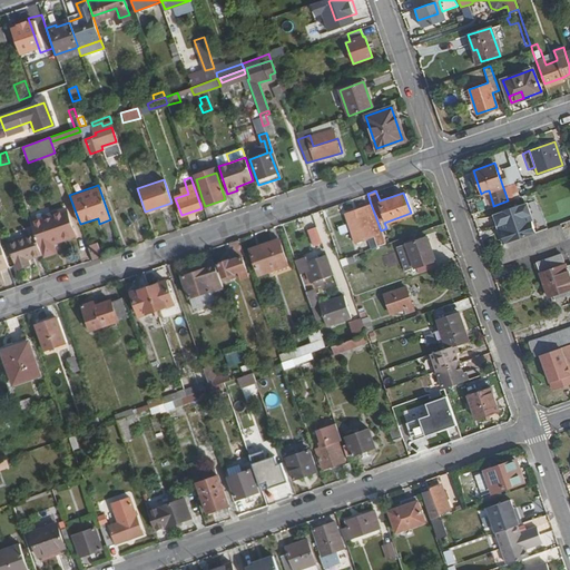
[(501,235),(503,243),(534,233),(529,215),(530,214),(527,204),(526,204),(524,203),(495,213),(497,214),(493,215),(498,226),(500,225),(502,232),(501,235)]
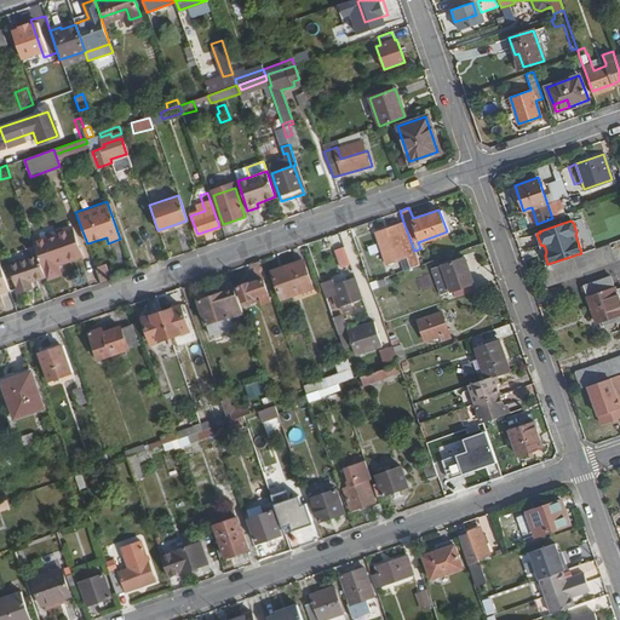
[(374,233),(385,264),(399,259),(403,270),(419,264),(414,251),(403,222),(374,233)]
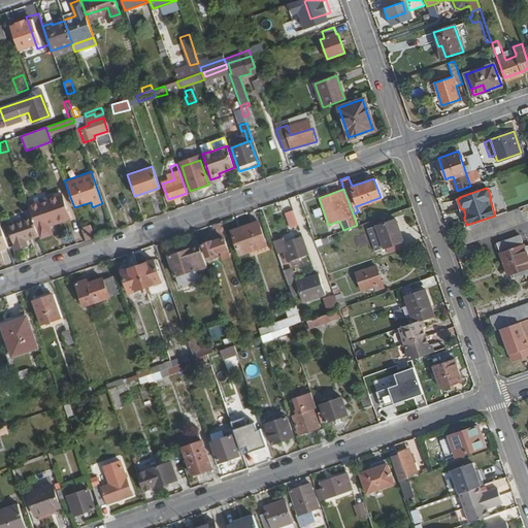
[(32,218),(38,236),(40,238),(51,234),(47,226),(70,219),(61,191),(27,203),(31,216),(32,218)]
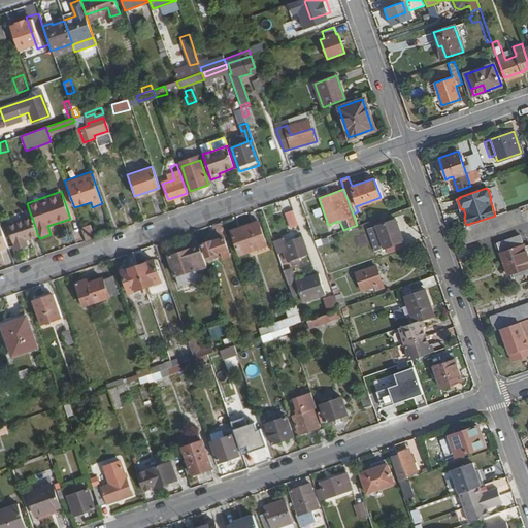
[(284,212),(289,226),(297,224),(292,209),(284,212)]
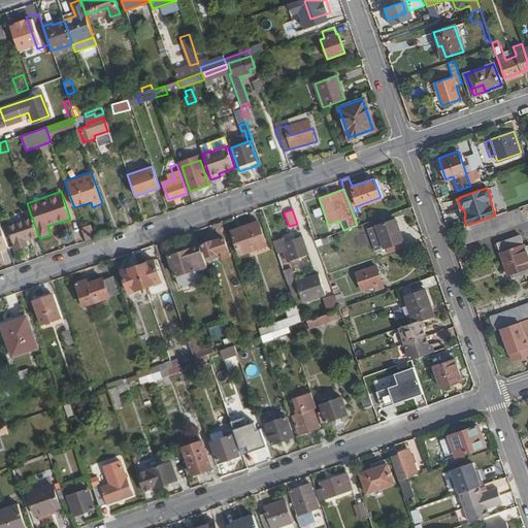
[(458,228),(463,244),(495,233),(494,231),(509,226),(504,212),(495,216),(466,225),(458,228)]
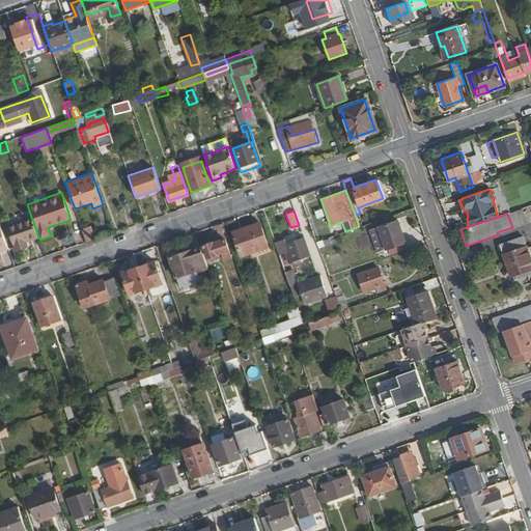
[(6,226),(15,250),(27,246),(25,242),(38,238),(32,219),(31,217),(6,226)]
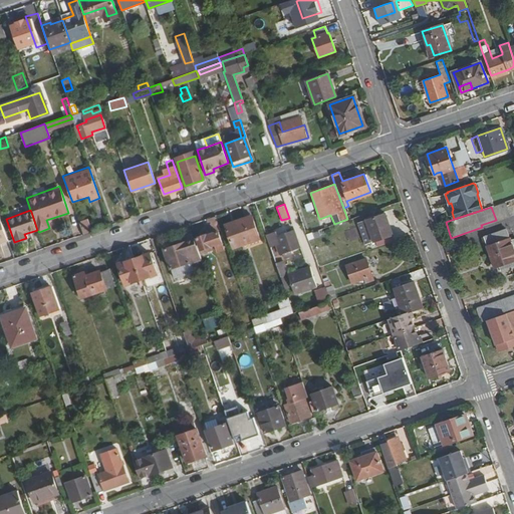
[(365,219),(372,241),(392,234),(383,212),(365,219)]
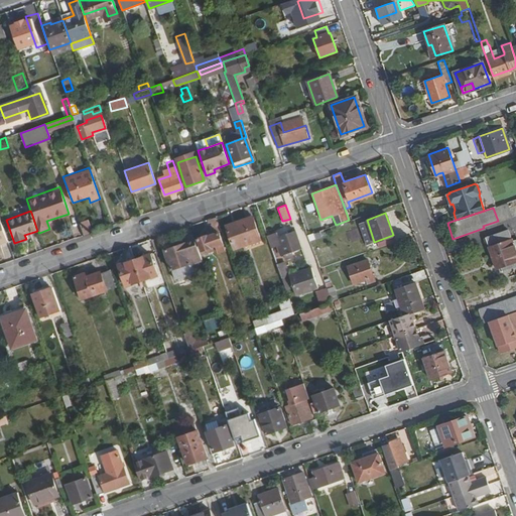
[(198,239),(202,250),(214,245),(216,249),(223,247),(218,232),(221,231),(216,216),(207,219),(213,234),(198,239)]
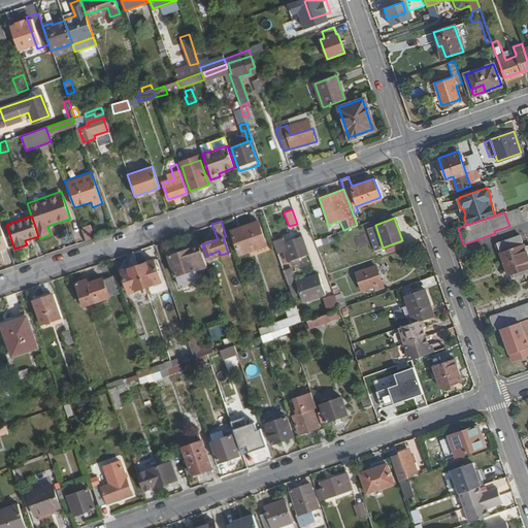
[(231,233),(238,254),(267,244),(259,222),(239,229),(240,230),(231,233)]
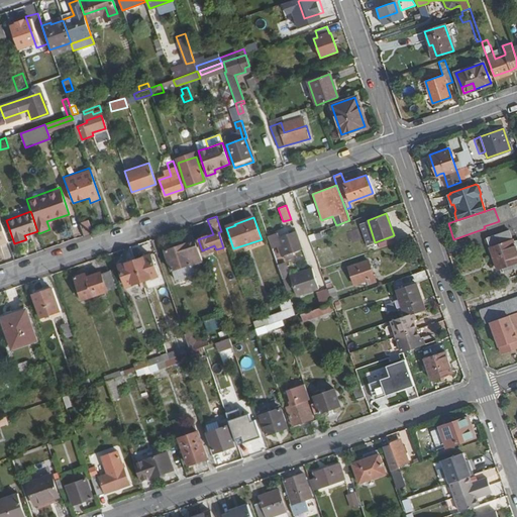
[(80,224),(81,227),(84,236),(92,233),(88,221),(80,224)]
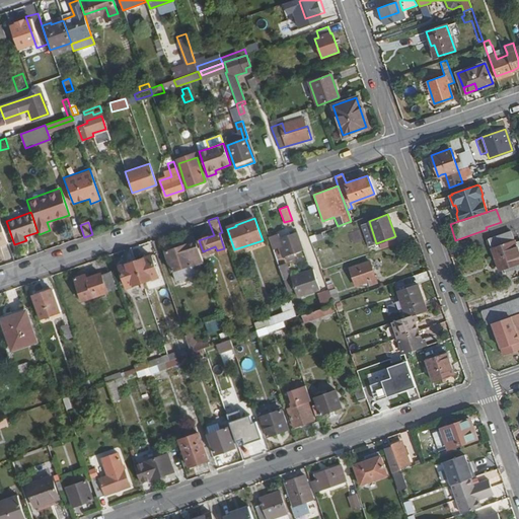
[(267,235),(272,248),(278,245),(281,255),(284,254),(292,252),(302,248),(296,231),(278,237),(276,232),(267,235)]
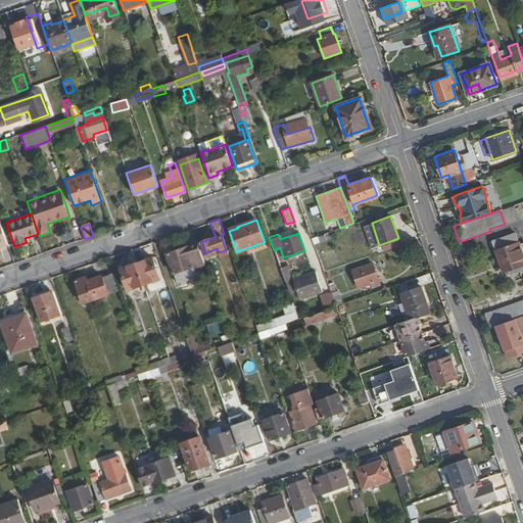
[(515,233),(493,240),(496,249),(519,242),(515,233)]
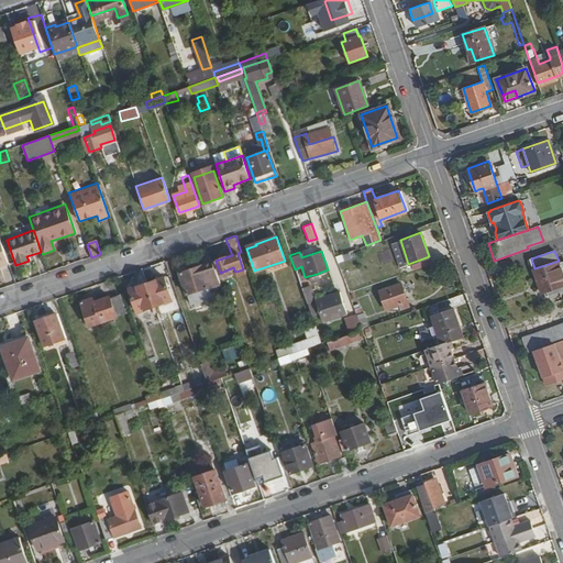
[(375,260),(377,266),(390,262),(388,255),(375,260)]
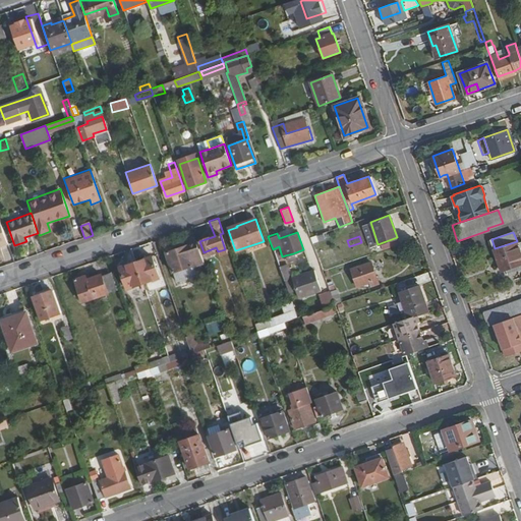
[(165,252),(172,272),(201,262),(194,241),(165,252)]
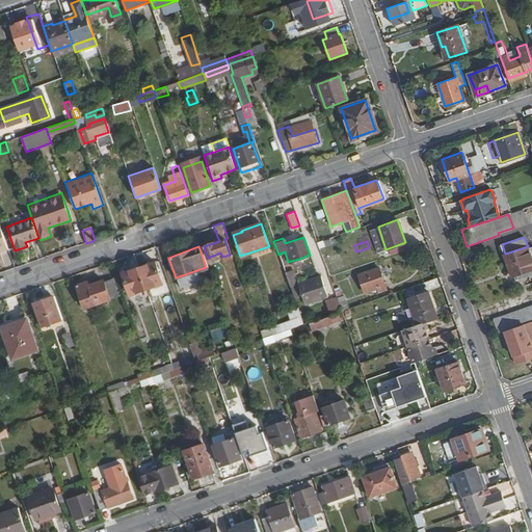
[(505,254),(512,276),(515,275),(517,281),(531,274),(531,259),(528,246),(505,254)]
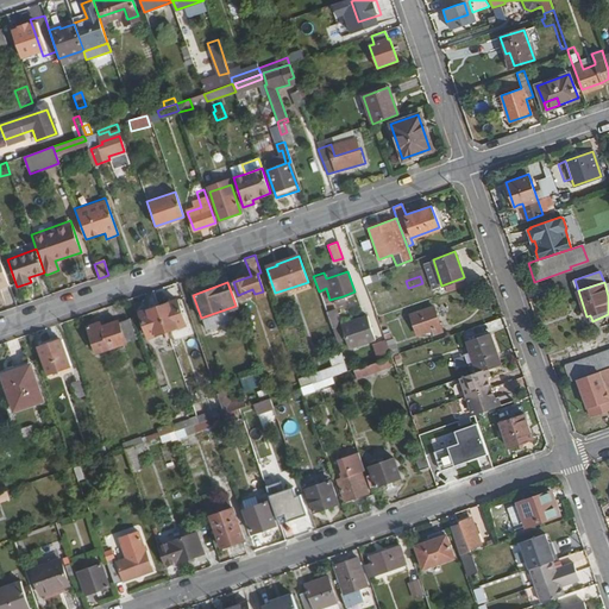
[(412,292),(414,301),(427,296),(424,287),(412,292)]
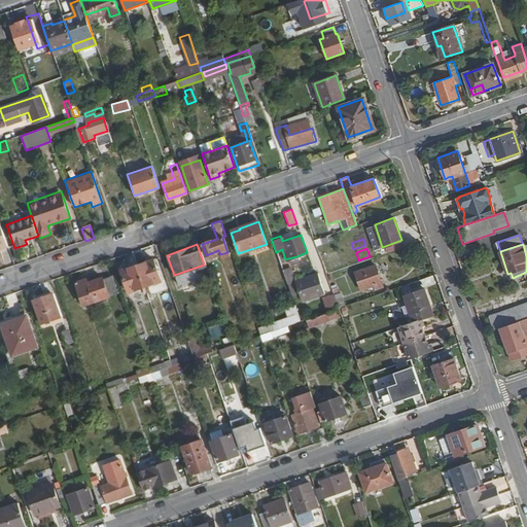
[(329,252),(321,254),(325,271),(334,270),(329,252)]
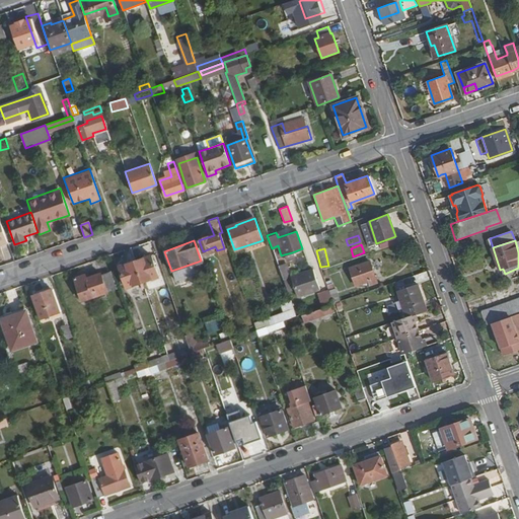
[(133,260),(141,282),(158,276),(150,253),(133,260)]
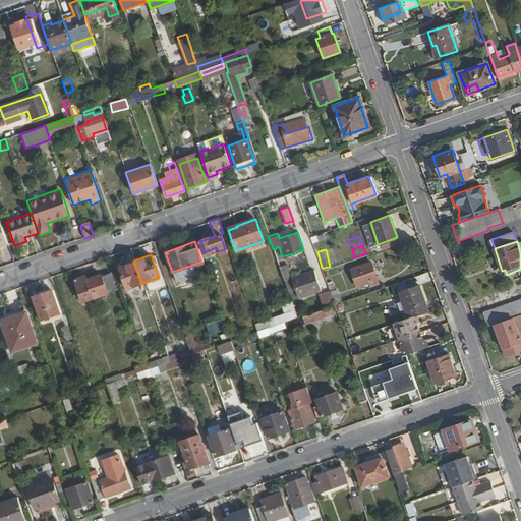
[(118,267),(126,288),(141,283),(133,261),(118,267)]
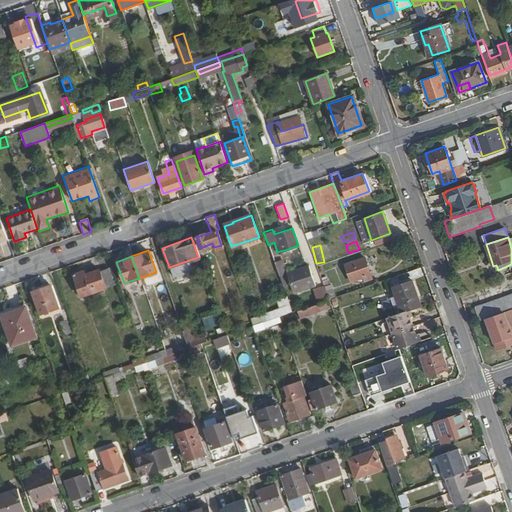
[(344,265),(350,282),(363,277),(365,283),(372,281),(364,259),(344,265)]
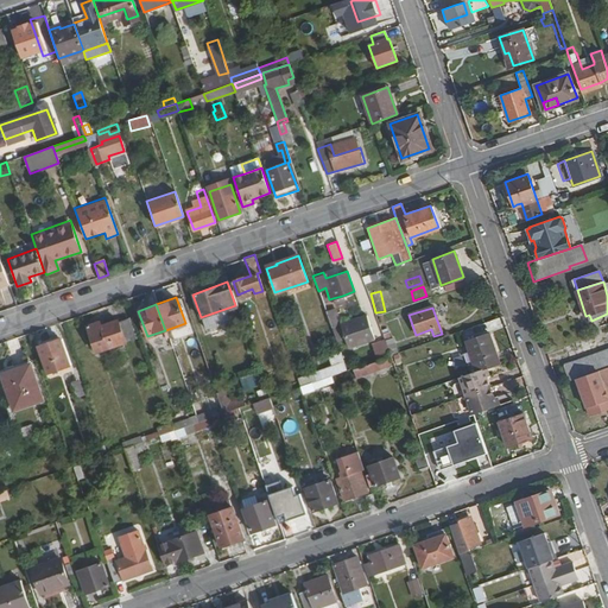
[(327,315),(329,324),(339,322),(335,312),(327,315)]
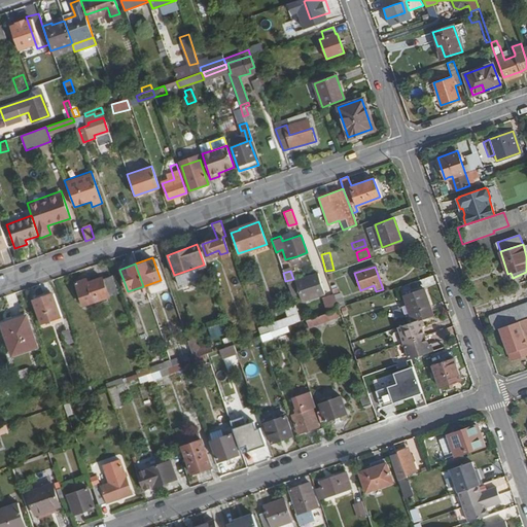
[(293,280),(301,301),(323,292),(315,272),(293,280)]
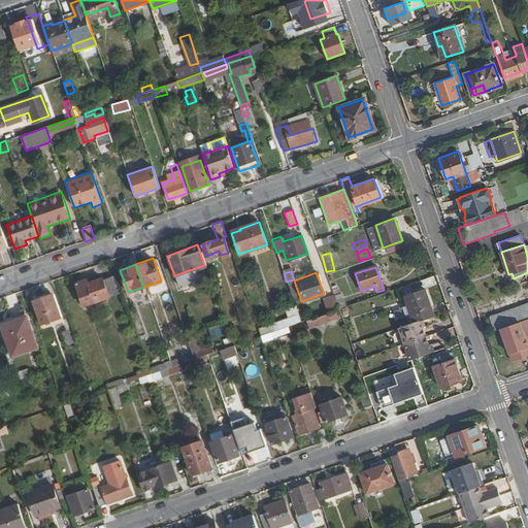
[(101,277),(108,297),(116,294),(109,274),(101,277)]
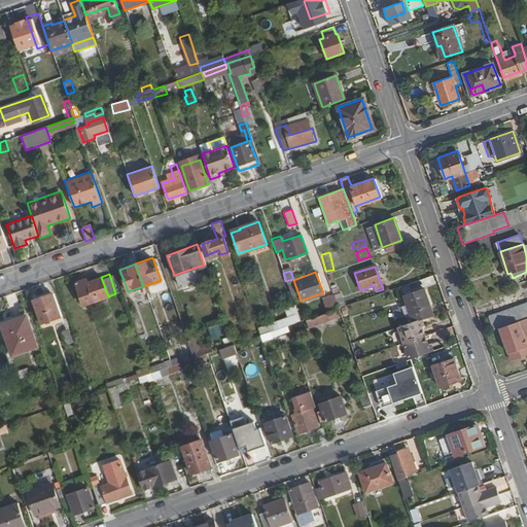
[(75,281),(82,305),(108,296),(101,277),(86,282),(85,277),(75,281)]
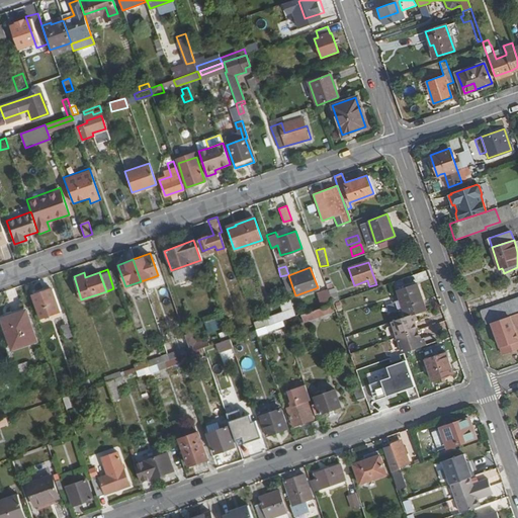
[(396,290),(405,316),(411,313),(413,313),(424,309),(416,283),(396,290)]
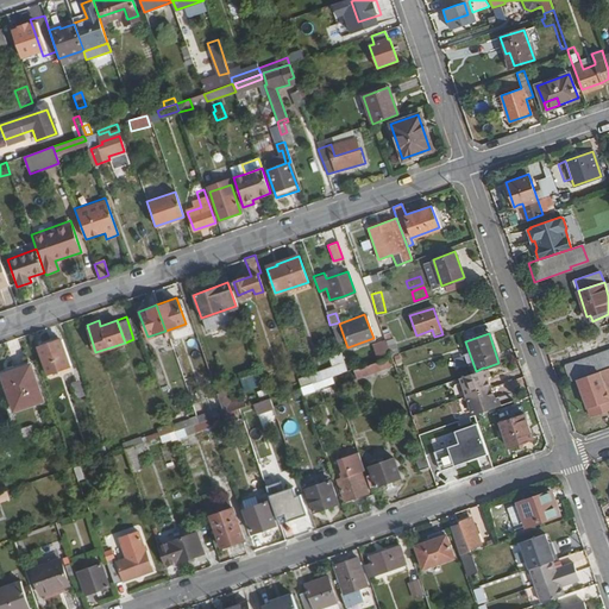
[(37,346),(46,372),(69,365),(60,339),(37,346)]
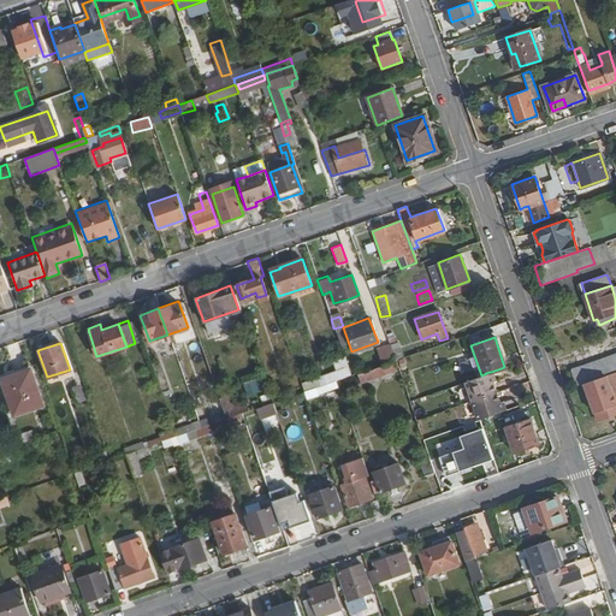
[(378,347),(378,361),(390,360),(390,345),(378,347)]
